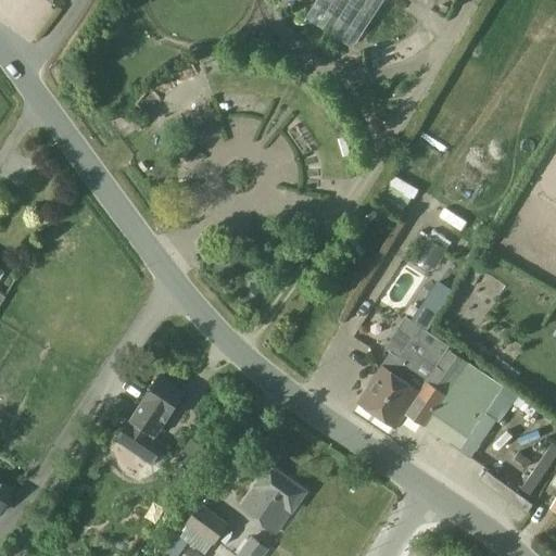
[(386,188),(378,200),(403,214),(409,203),(413,198),(413,199),(418,189),(393,175),(388,185),(386,188)]
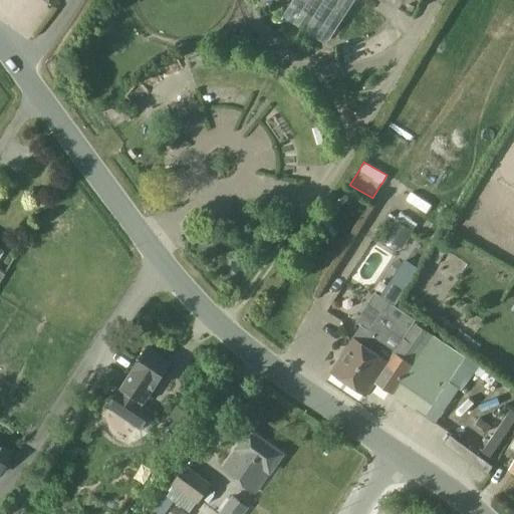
[(398,221),(388,236),(402,245),(412,230),(398,221)]
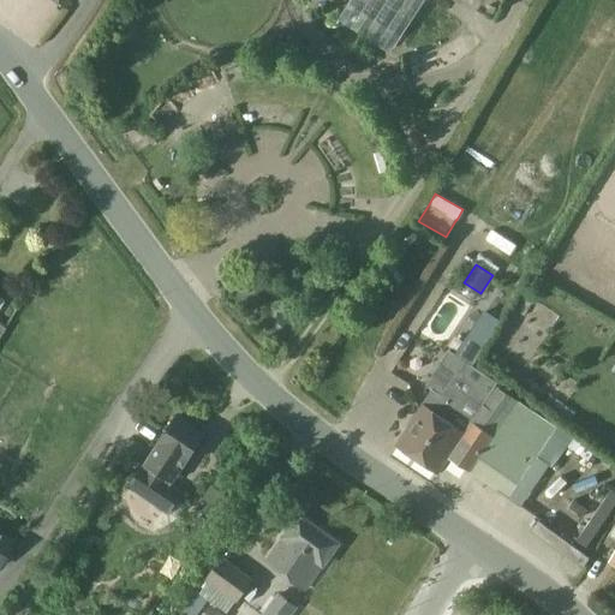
[(487,310),(459,351),(473,360),(500,320),(487,310)]
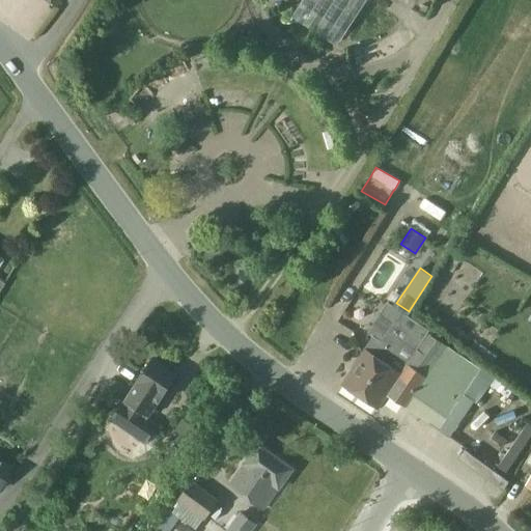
[(415,319),(396,307),(388,319),(394,324),(389,332),(381,327),(342,384),(379,409),(388,394),(450,437),(464,417),(452,410),(467,388),(497,409),(510,390),(428,335),(431,331),(415,319)]
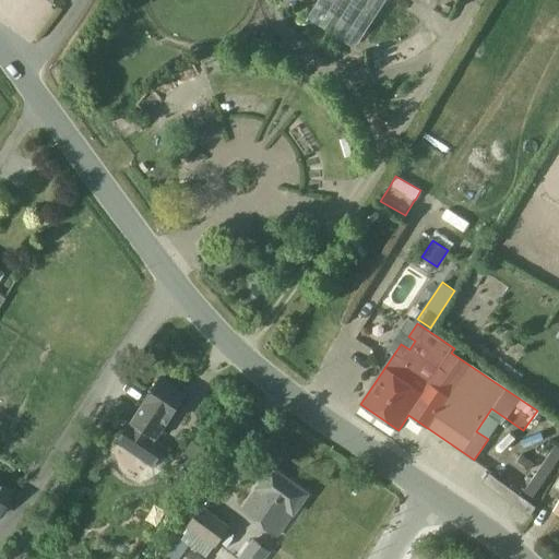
[(168,423),(173,415),(171,415),(186,395),(161,378),(144,402),(157,411),(155,414),(168,423)]
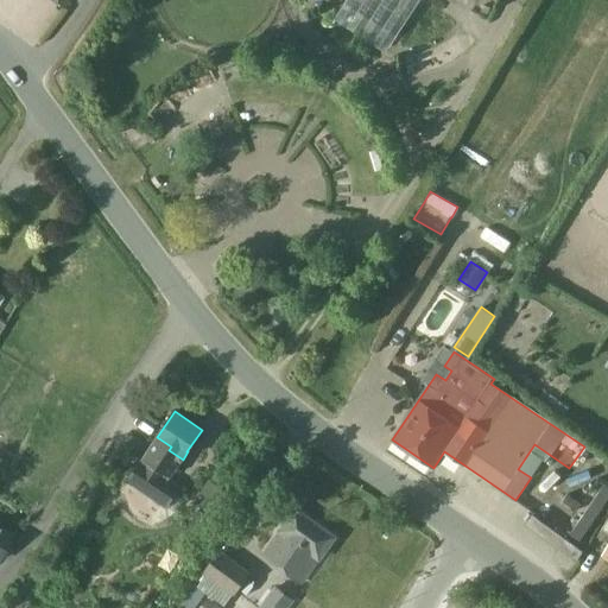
[(578,530),(607,485),(588,472),(559,517),(578,530)]
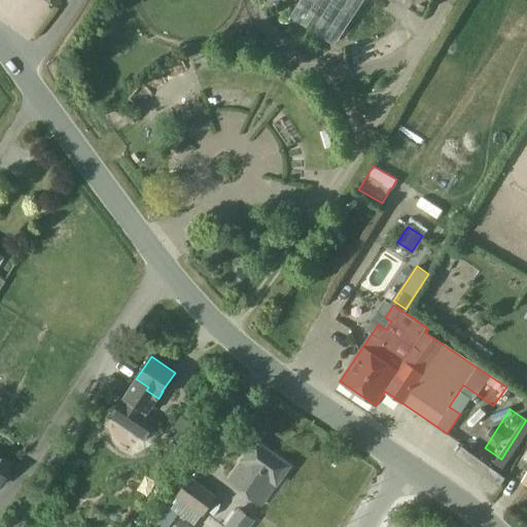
[(261,505),(290,466),(256,442),(229,481),(261,505)]
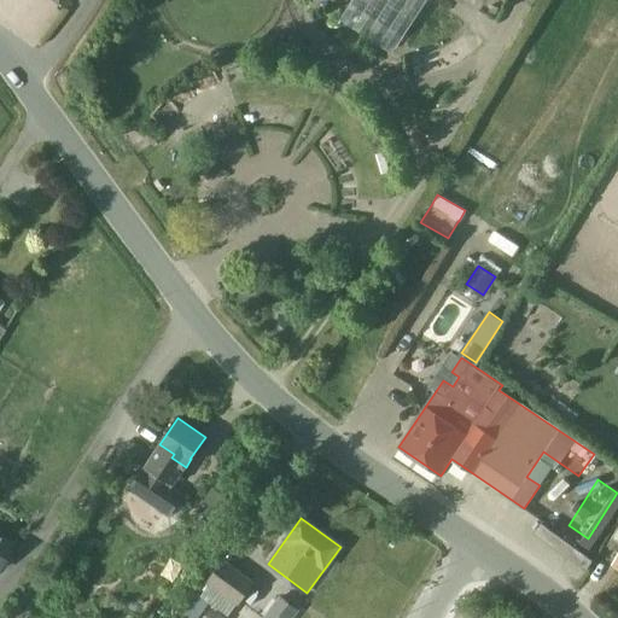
[(0,565),(13,544),(0,536),(0,565)]
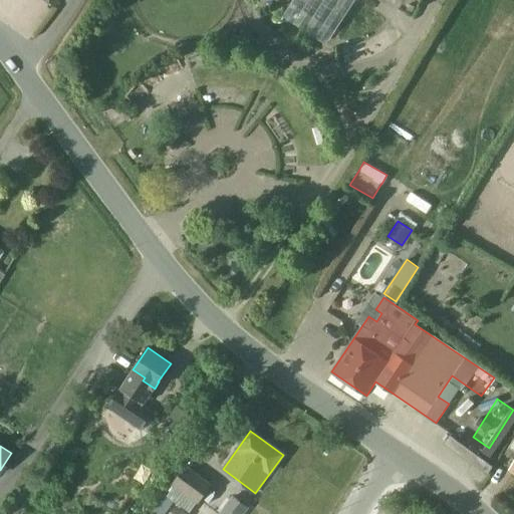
[(176,482),(200,500),(212,485),(187,467),(176,482)]
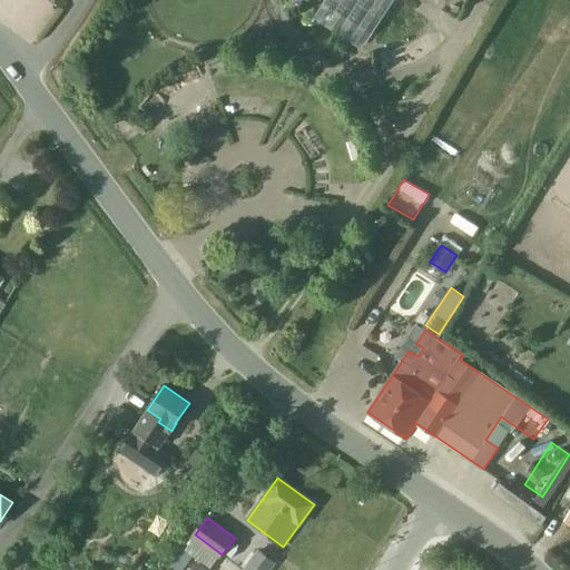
[(184,546),(169,568),(173,569),(184,569),(192,559),(195,554),(186,548),(184,546)]
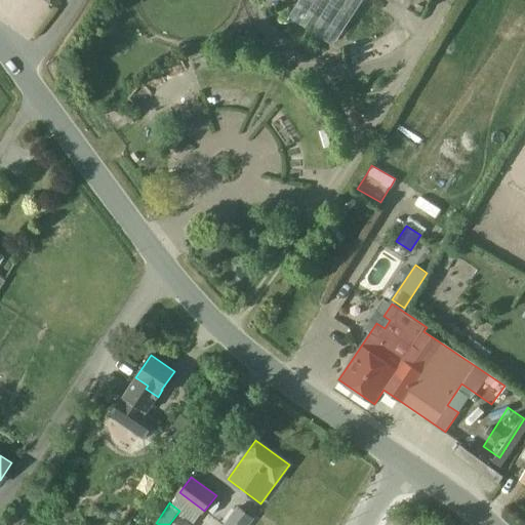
[(247,524),(253,519),(238,508),(225,524),(247,524)]
